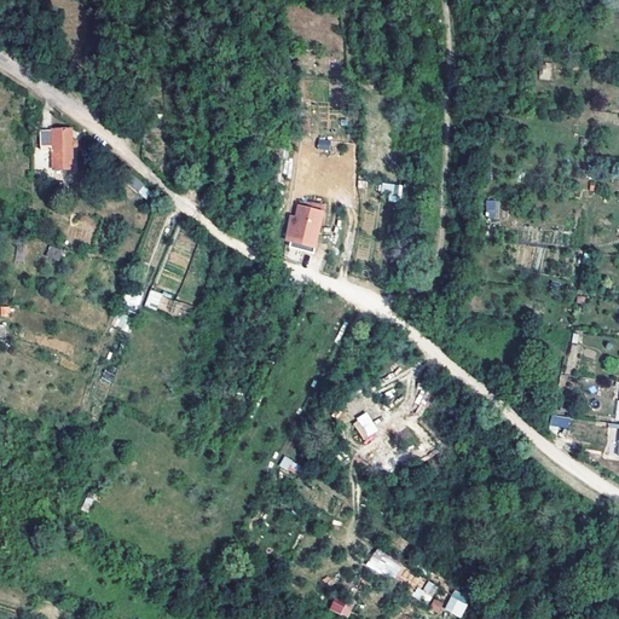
[(76,146),(77,132),(59,129),(58,134),(57,148),(55,168),(59,168),(61,165),(73,166),(76,146)]
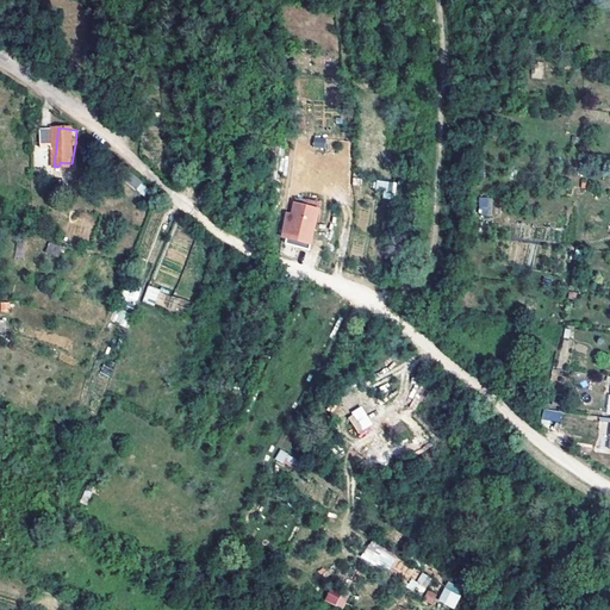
[(315,136),(312,145),(323,149),(327,139),(315,136)]
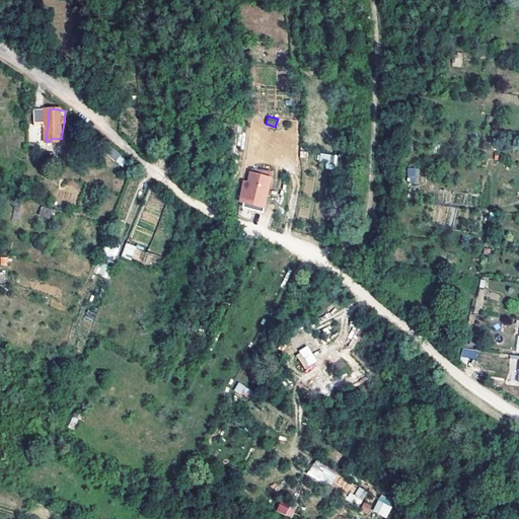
[(340,126),(339,118),(331,118),(331,126),(340,126)]
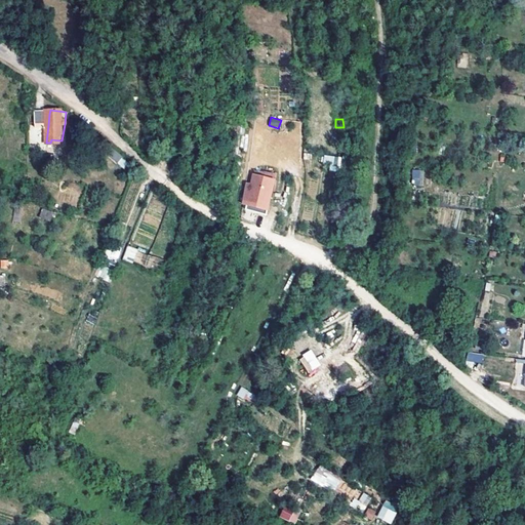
[(122,154),(111,143),(105,148),(116,160),(122,154)]
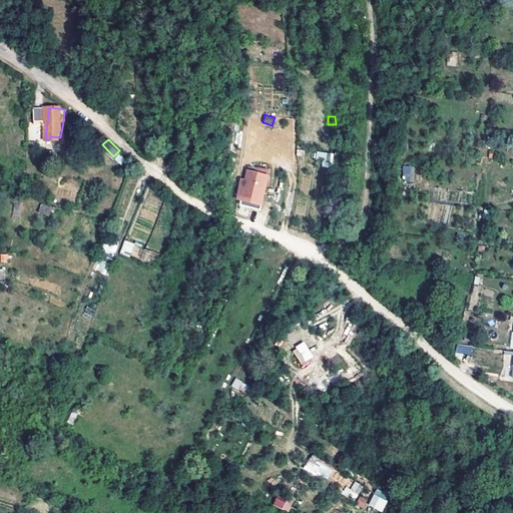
[(333,162),(333,154),(316,153),(316,161),(333,162)]
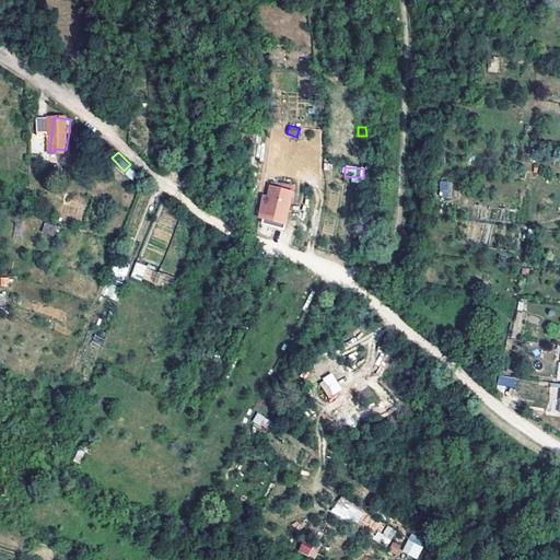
[(452,199),(453,182),(440,181),(439,198),(452,199)]
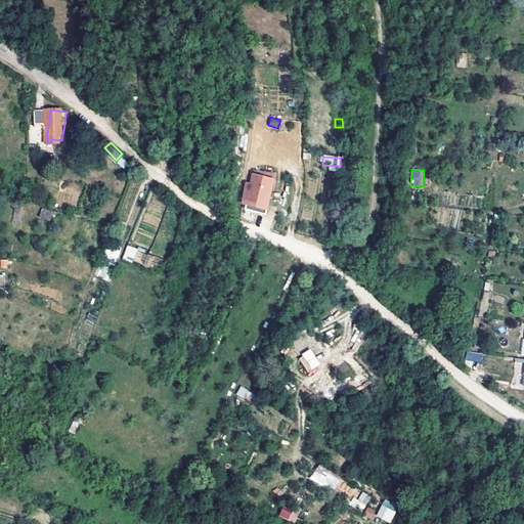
[(266,208),(275,173),(263,171),(262,177),(252,175),(246,204),(266,208)]
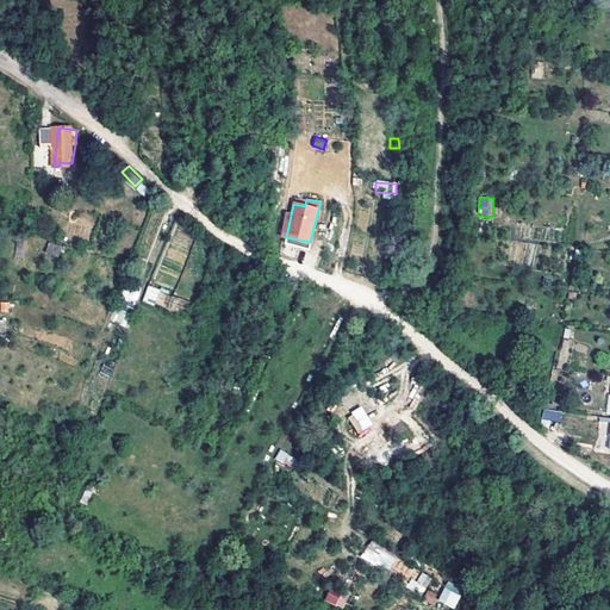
[(14,257),(23,259),(25,242),(17,241),(14,257)]
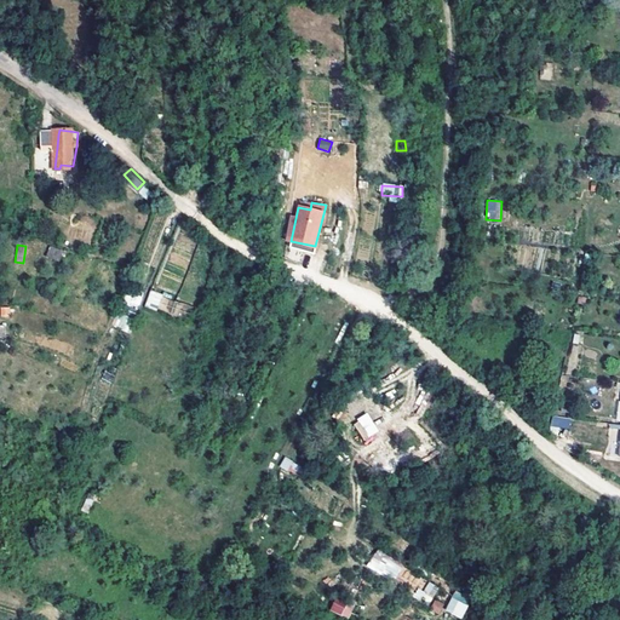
[(50,246),(46,257),(59,262),(63,251),(50,246)]
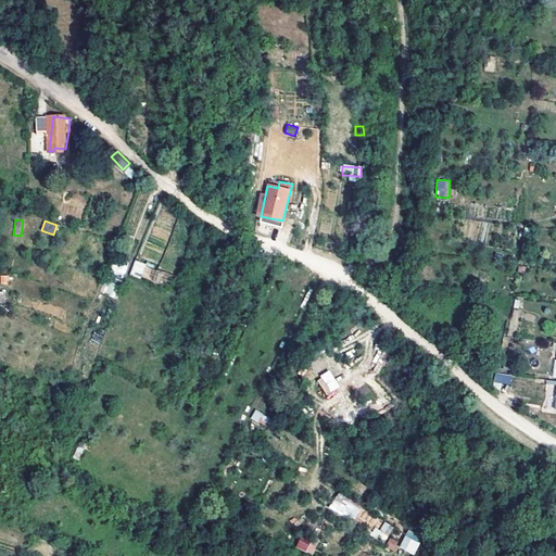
[(140,279),(146,265),(136,262),(131,276),(140,279)]
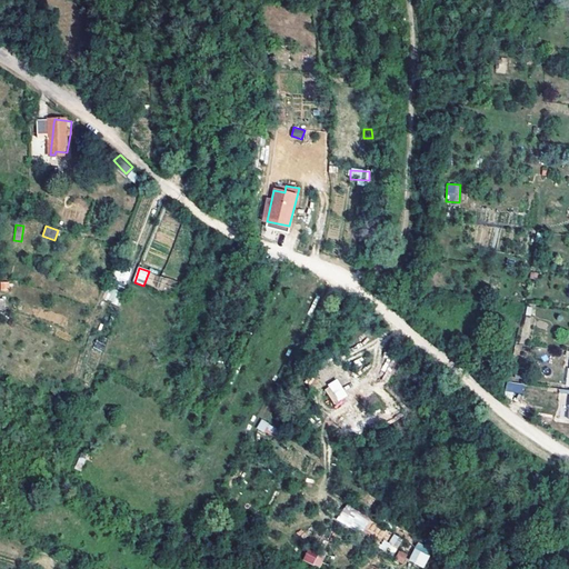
[(0,281),(0,290),(9,291),(9,281),(0,281)]
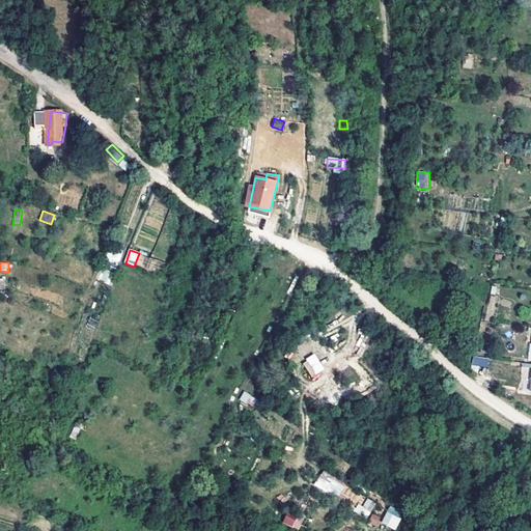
[(111,285),(115,275),(100,268),(95,279),(111,285)]
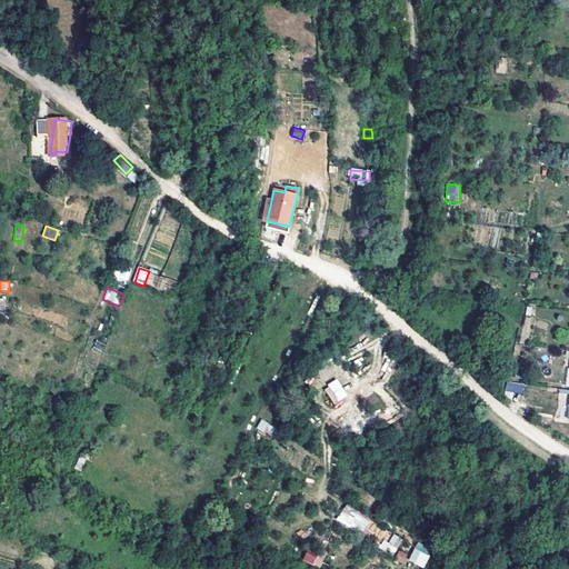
[(338,379),(323,387),(333,405),(348,397),(338,379)]
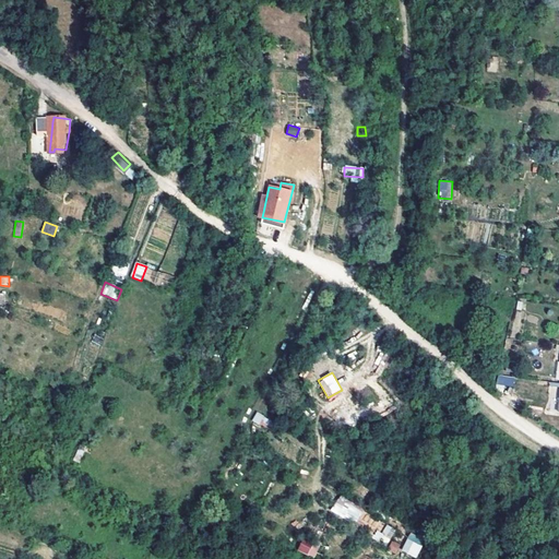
[(513,387),(515,378),(498,375),(497,383),(513,387)]
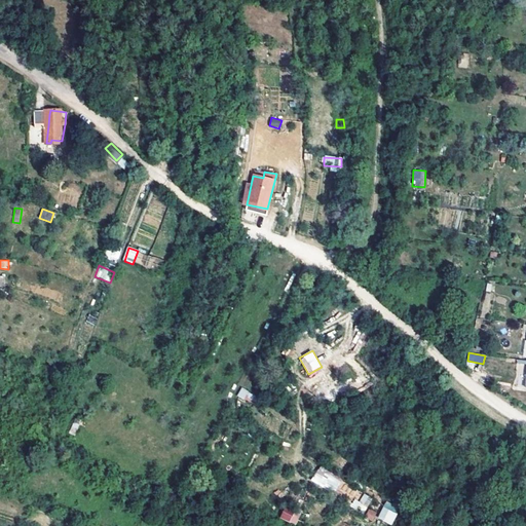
[(251,403),(256,395),(241,387),(237,396),(251,403)]
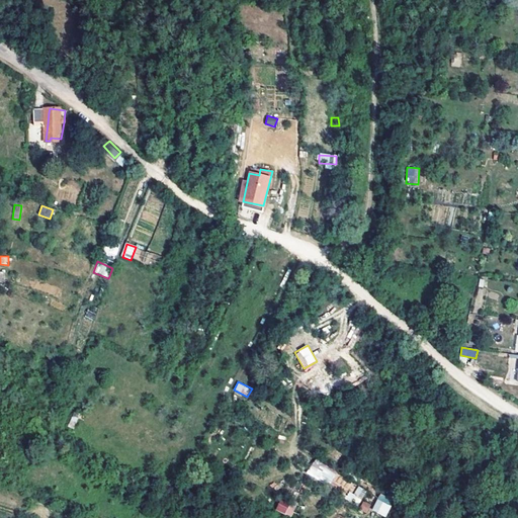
[(307,471),(328,486),(337,472),(315,458),(307,471)]
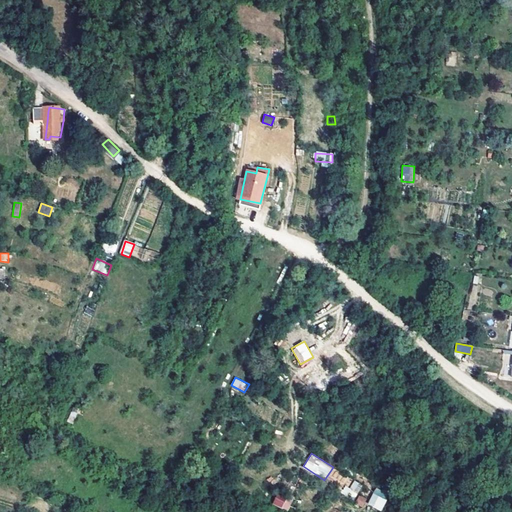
[(355,498),(362,486),(333,469),(326,481),(355,498)]
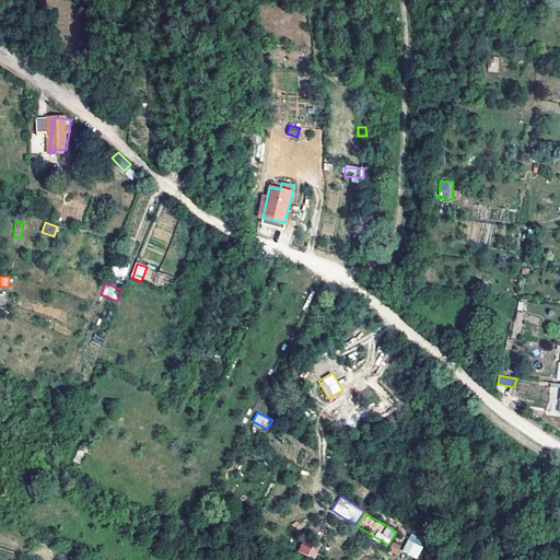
[(403,552),(418,559),(426,541),(409,535),(403,552)]
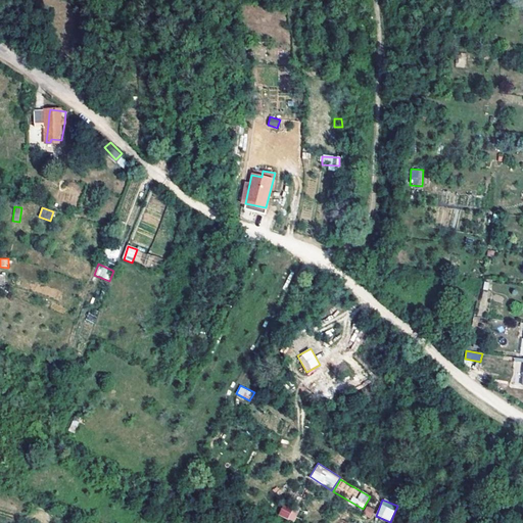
[(371,517),(374,510),(368,508),(365,514),(371,517)]
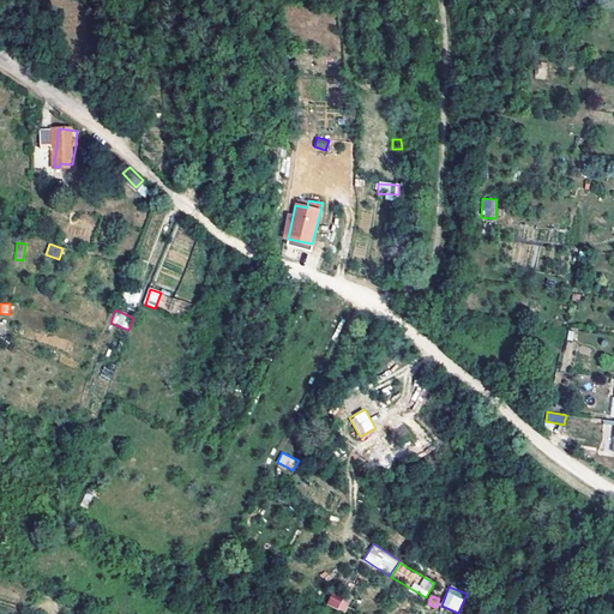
[(338,609),(342,605),(330,597),(327,603),(338,609)]
